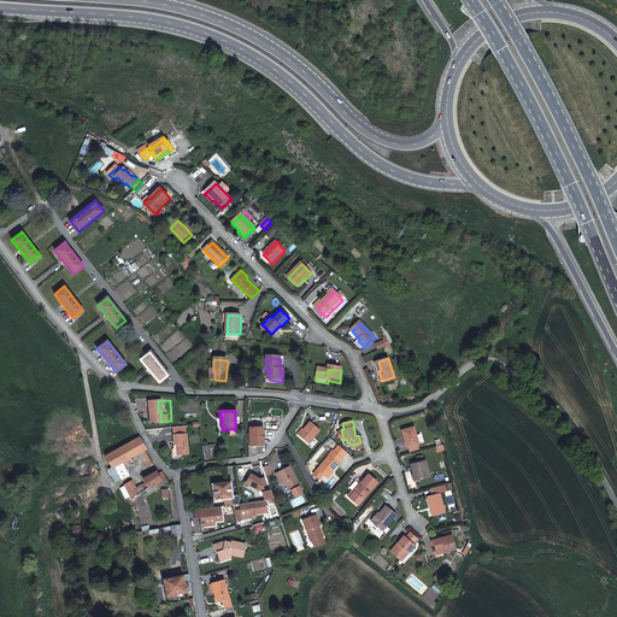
[(307,422),(300,430),(297,436),(306,444),(318,430),(307,422)]
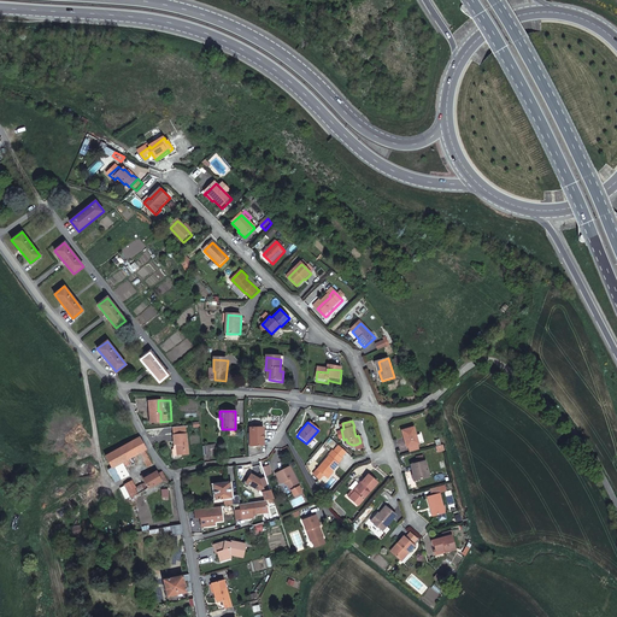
[(263,427),(251,427),(251,434),(250,434),(250,445),(248,445),(248,457),(260,453),(260,445),(263,445),(263,427)]
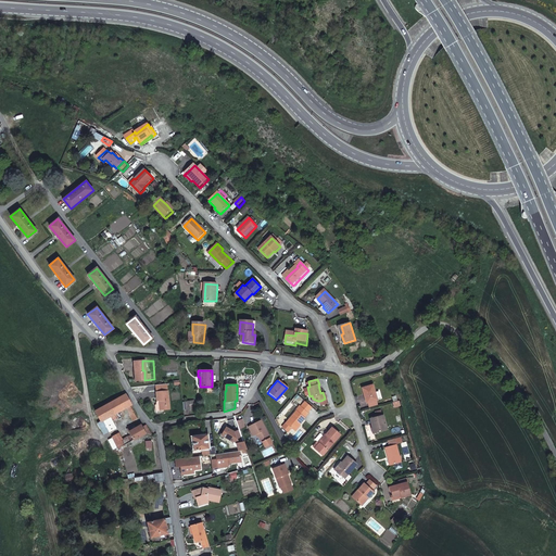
[(375,399),(376,399),(374,392),(371,384),(361,388),(362,393),(364,393),(366,402),(367,406),(376,403),(375,399)]
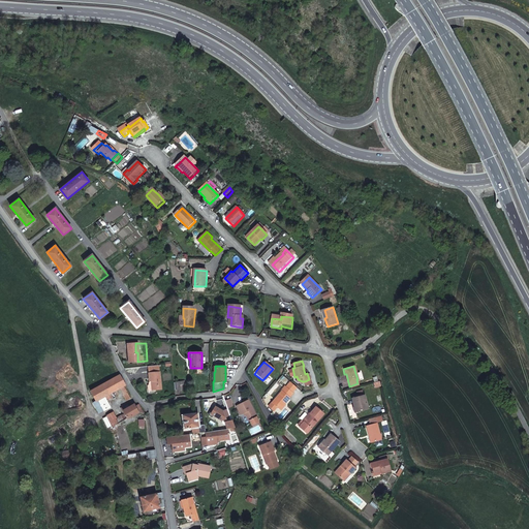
[(161,390),(159,372),(149,373),(150,381),(151,381),(152,391),(161,390)]
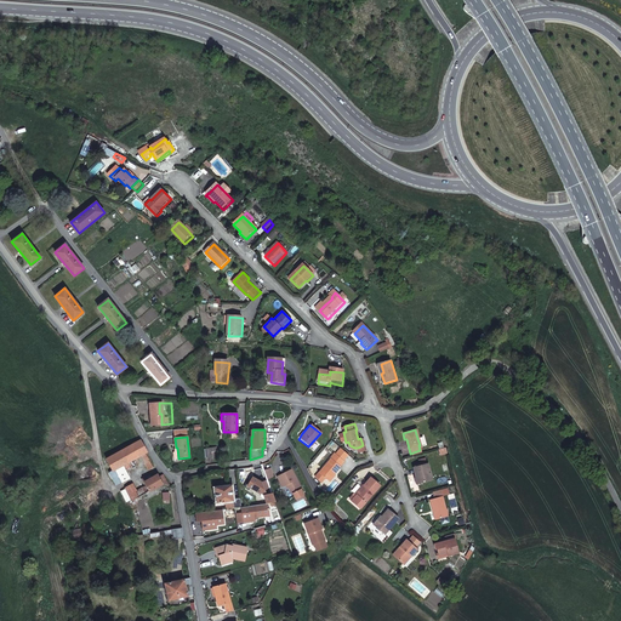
[(114,469),(121,466),(123,466),(125,469),(130,467),(127,462),(131,461),(132,463),(137,461),(136,457),(140,455),(144,462),(149,460),(144,453),(147,451),(140,439),(106,459),(113,471),(114,469)]
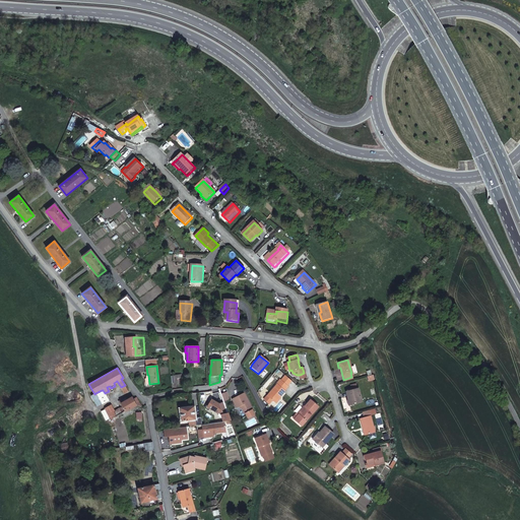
[(287,386),(279,379),(276,383),(276,384),(267,395),(275,401),(284,391),(283,390),(287,386)]
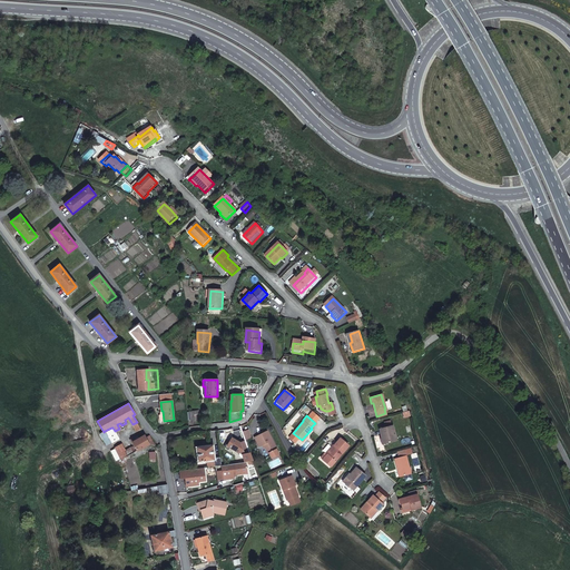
[(382,443),(395,439),(391,424),(379,429),(382,443)]
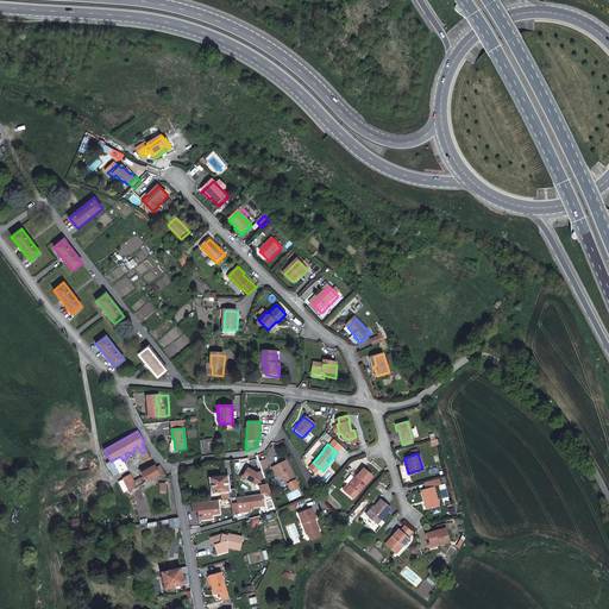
[(112,460),(119,472),(126,469),(119,457),(112,460)]
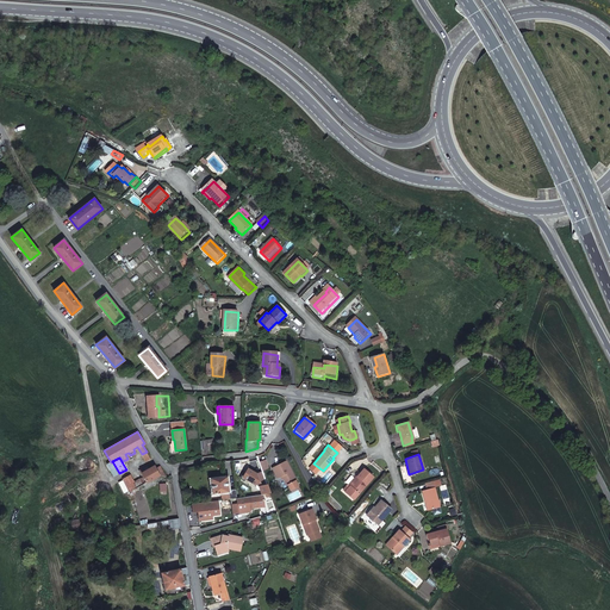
[(297,480),(286,461),(272,468),(277,478),(282,475),(286,485),(297,480)]
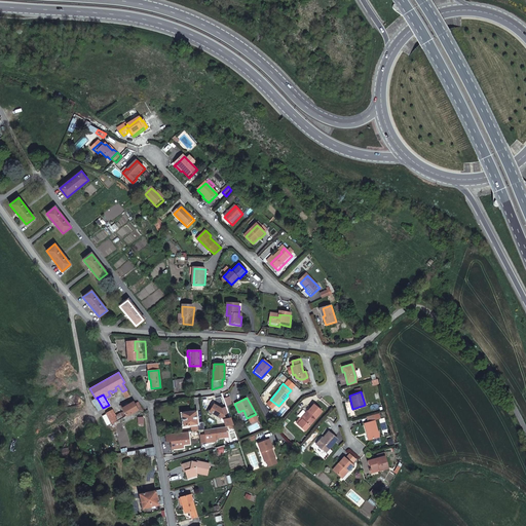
[(114,416),(117,420),(133,411),(137,409),(134,404),(133,402),(125,406),(123,403),(119,405),(121,409),(122,408),(124,411),(121,413),(121,412),(114,416)]
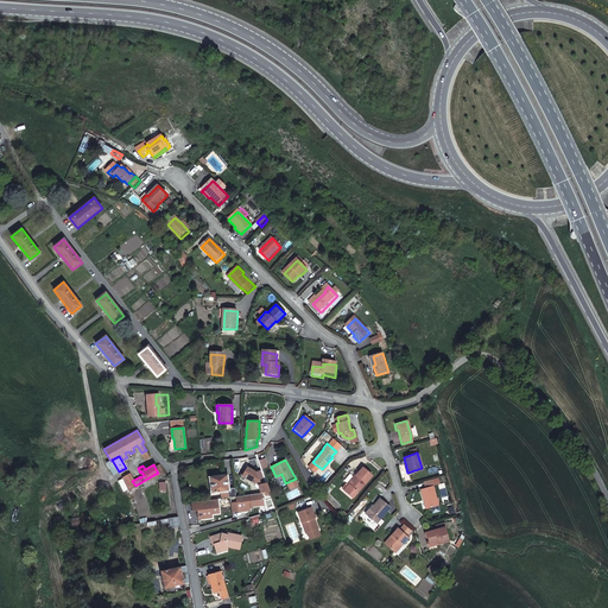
[(164,474),(165,474),(159,464),(154,467),(158,473),(164,474)]
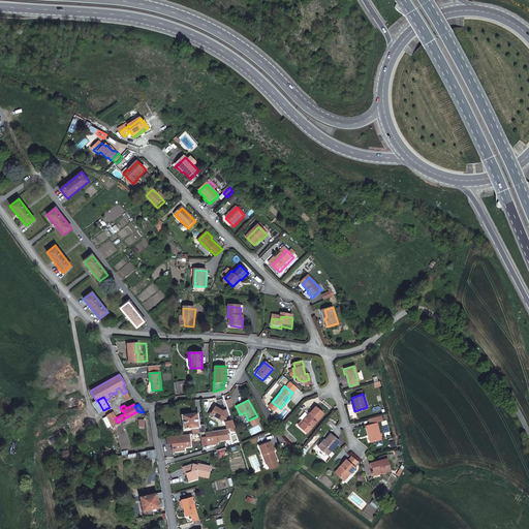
[(311,411),(304,419),(300,425),(307,431),(323,411),(315,405),(310,411),(311,411)]
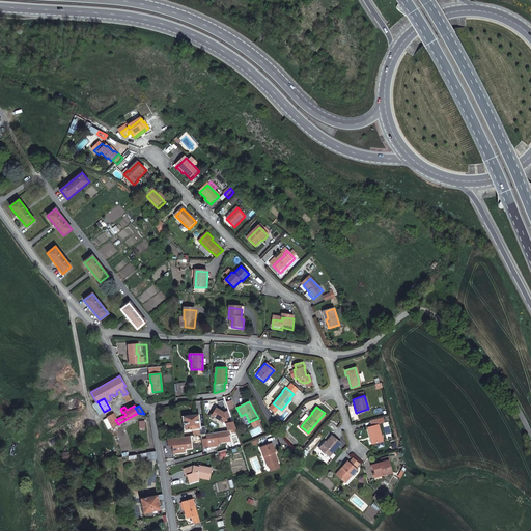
[(107,417),(112,427),(118,424),(115,420),(112,414),(107,417)]
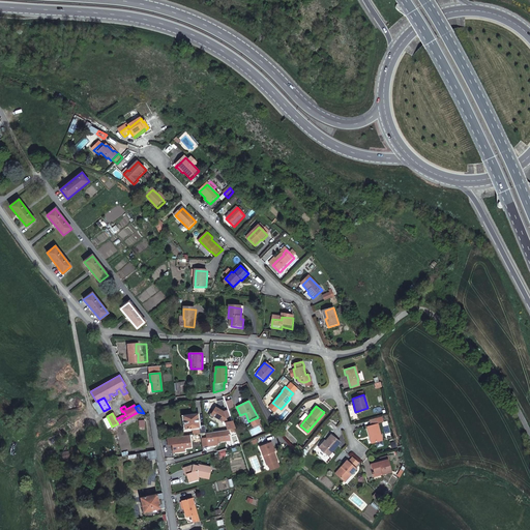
[(193,430),(194,434),(204,433),(203,429),(198,430),(198,427),(199,427),(197,414),(183,416),(184,429),(192,428),(192,430),(193,430)]
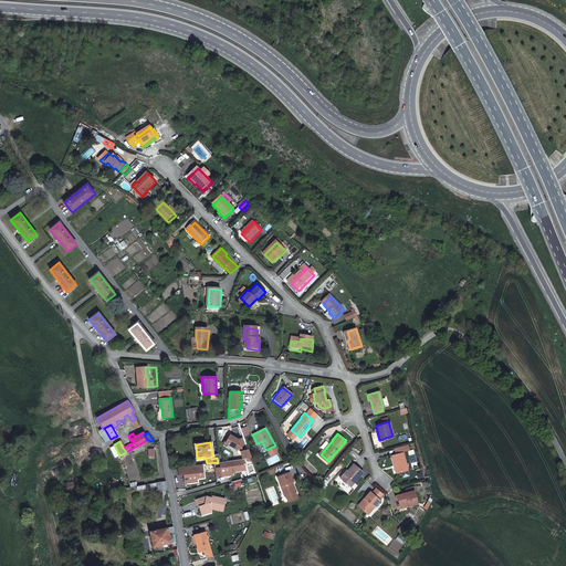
[(242,459),(250,458),(247,449),(240,451),(242,459)]
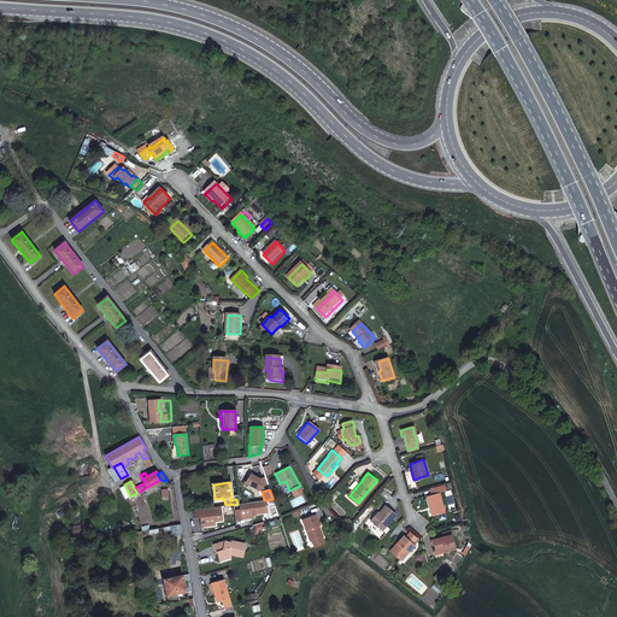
[(444,511),(438,492),(430,494),(425,495),(432,515),(444,511)]
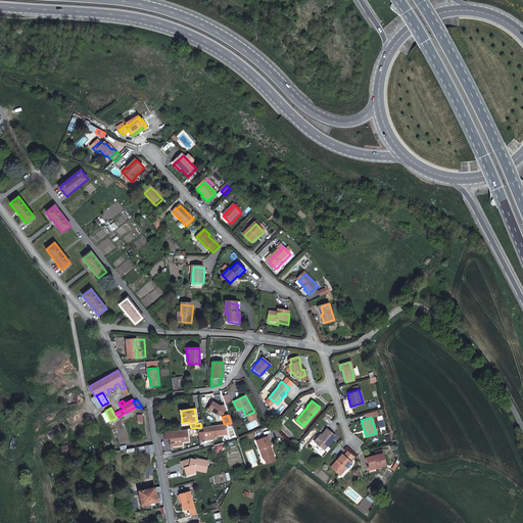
[(199,440),(204,439),(204,437),(210,436),(214,438),(216,435),(227,434),(225,424),(202,427),(203,431),(198,432),(199,440)]
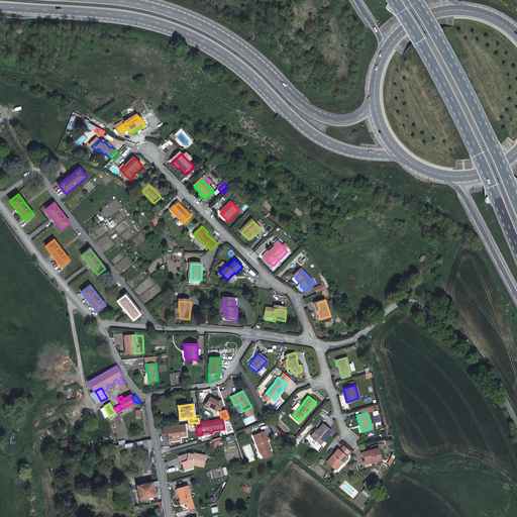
[(316,429),(311,436),(320,443),(331,430),(322,423),(317,429),(316,429)]
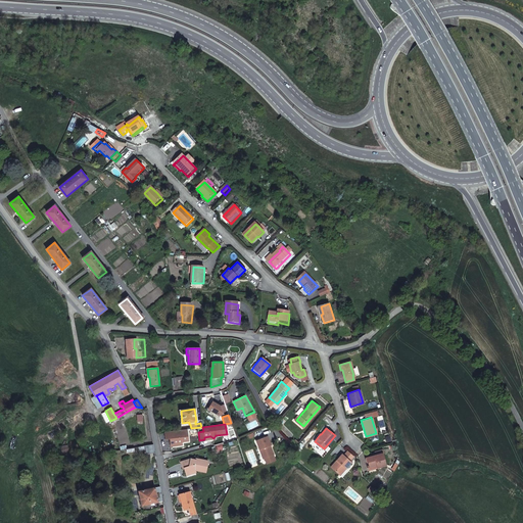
[(164,431),(165,439),(170,439),(171,437),(171,436),(173,436),(175,438),(173,440),(174,446),(182,444),(182,441),(188,441),(187,429),(164,431)]
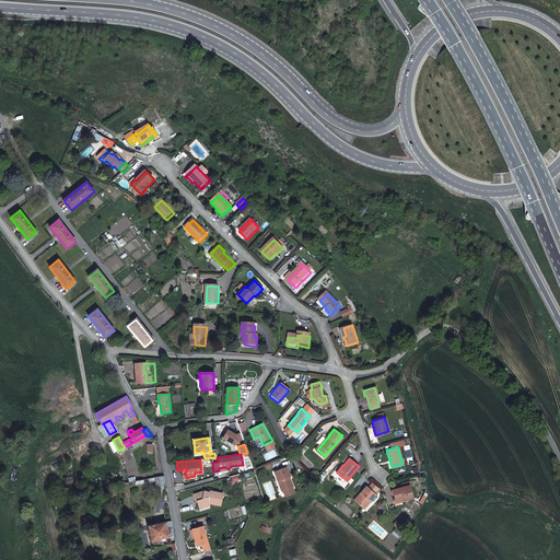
[(289,477),(286,467),(273,471),(279,487),(280,486),(282,491),(292,487),(289,480),(288,478),(288,477),(289,477)]
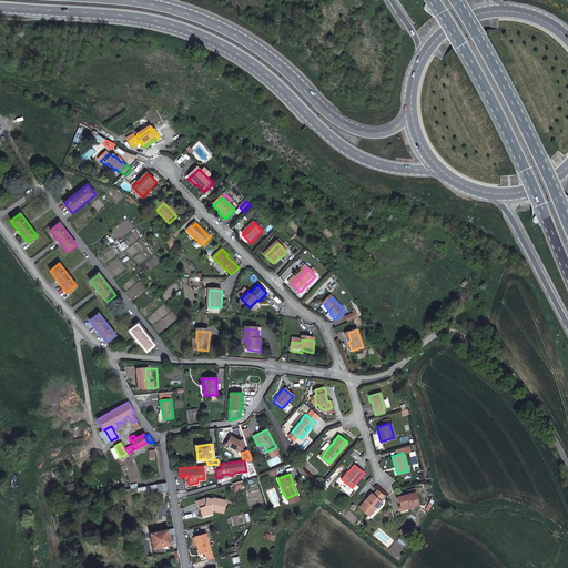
[(168,492),(166,483),(150,485),(151,488),(158,488),(159,492),(161,492),(162,493),(168,492)]
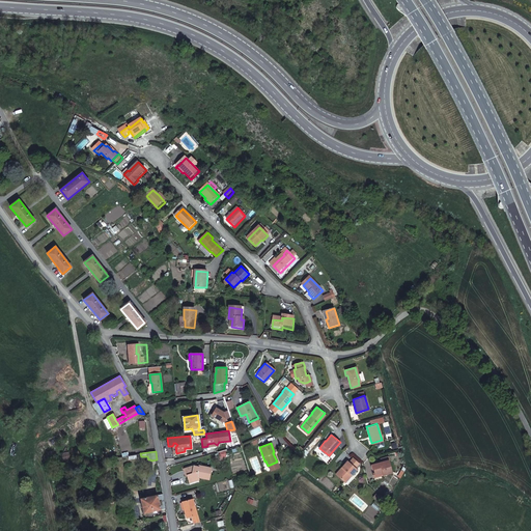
[(372,464),(373,470),(375,474),(382,472),(383,474),(391,472),(388,459),(372,464)]
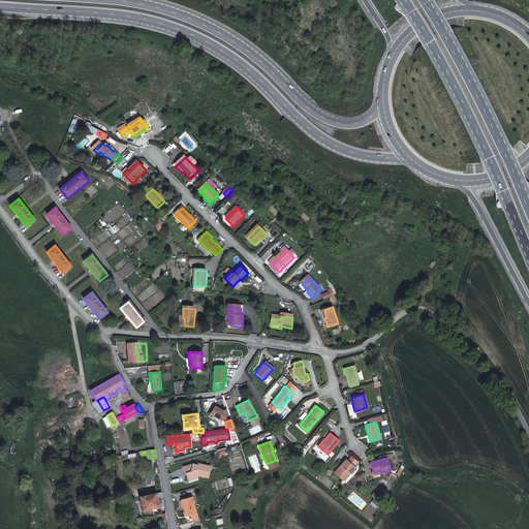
[(355,466),(345,459),(335,471),(344,478),(349,472),(355,466)]
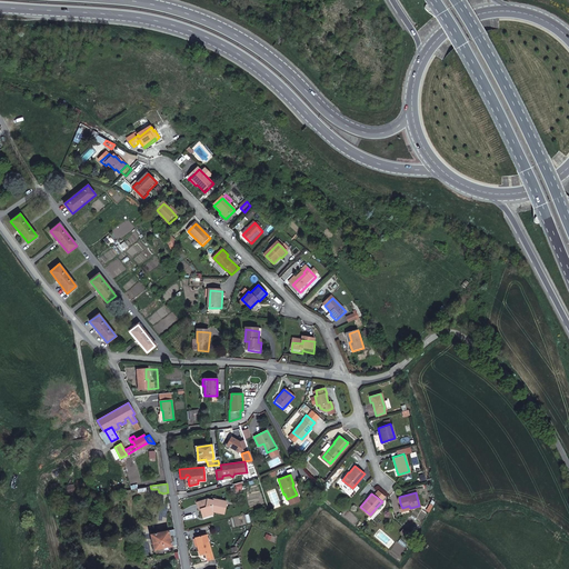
[(201,511),(212,508),(211,507),(223,509),(226,498),(212,496),(212,497),(207,496),(196,499),(197,505),(200,505),(201,511)]
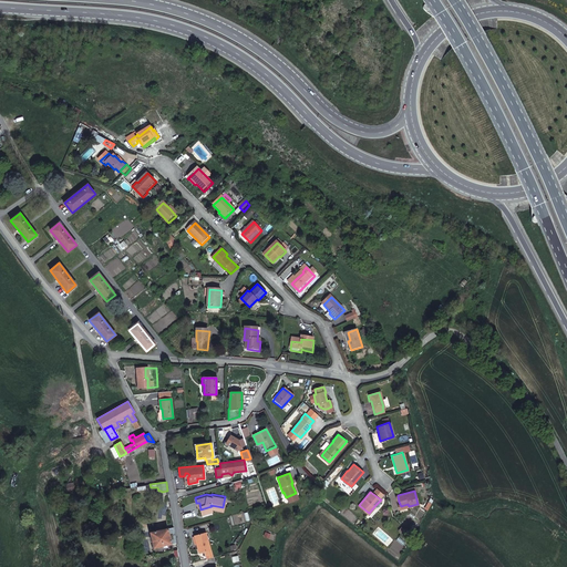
[(154,548),(177,543),(174,527),(162,529),(151,532),(154,548)]
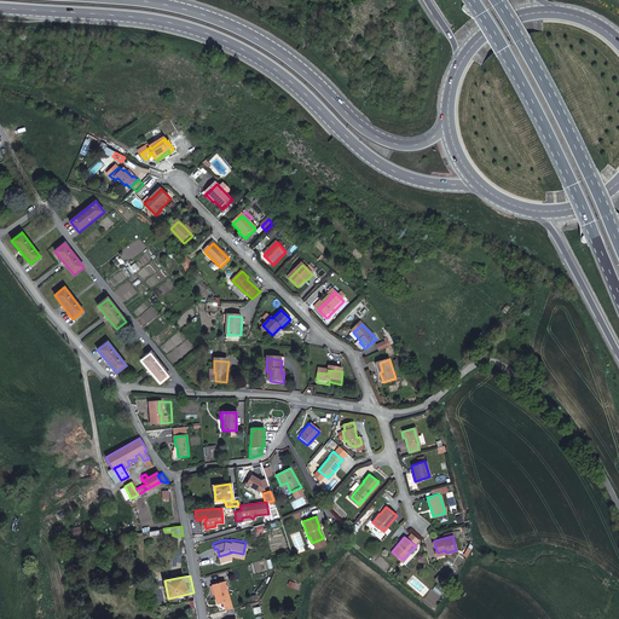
[(232,608),(225,582),(213,584),(218,602),(224,601),(226,609),(232,608)]
